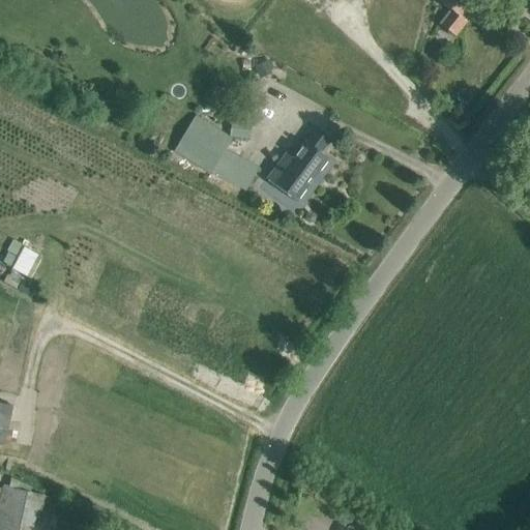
[(466,22),(462,19),(476,0),(439,0),(438,2),(450,11),(440,26),(454,37),(466,22)]
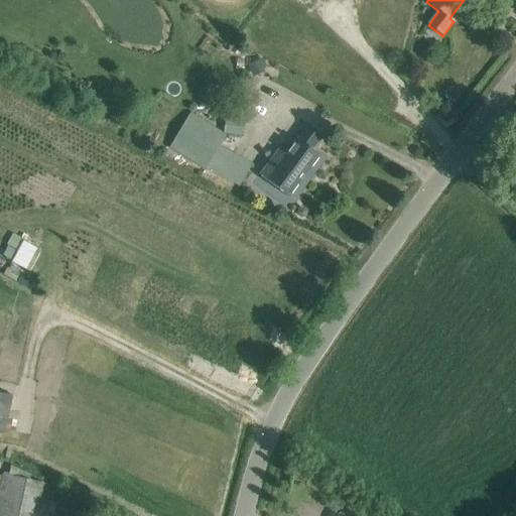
[(190,114),(169,147),(206,169),(208,170),(239,186),(251,164),(218,146),(224,134),(190,114)]
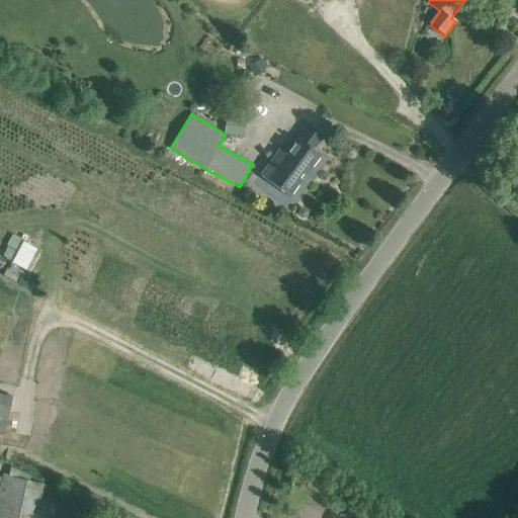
[(279,151),(260,176),(289,198),(306,176),(311,179),(325,160),(313,151),(321,140),(306,127),(285,156),(279,151)]
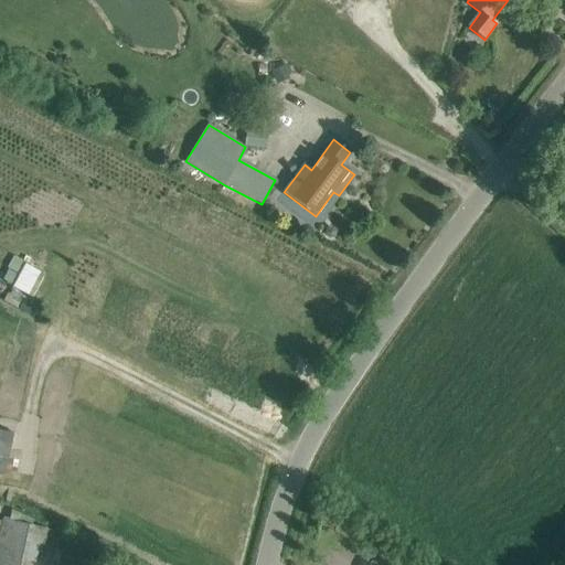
[(30,297),(43,272),(28,264),(14,288),(30,297)]
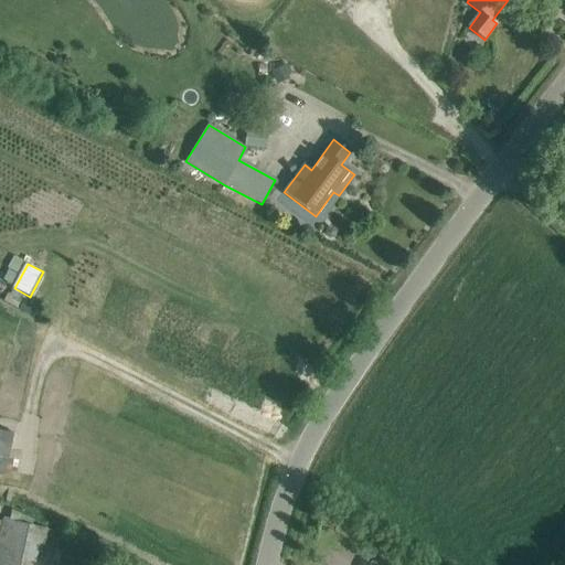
[(13,434),(0,430),(0,475),(4,477),(13,434)]
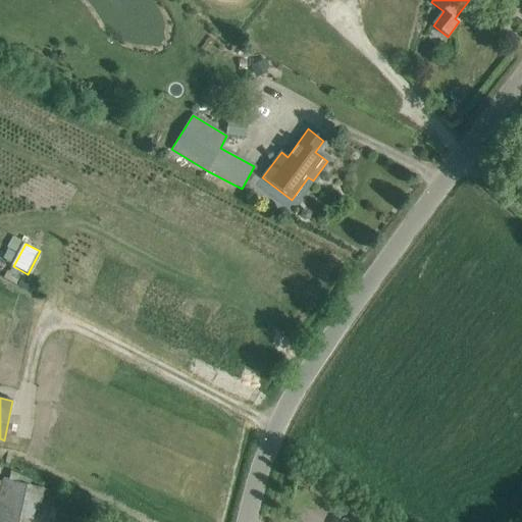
[(0,521),(22,521),(24,518),(28,503),(40,506),(44,488),(7,481),(2,480),(0,487),(0,521)]
